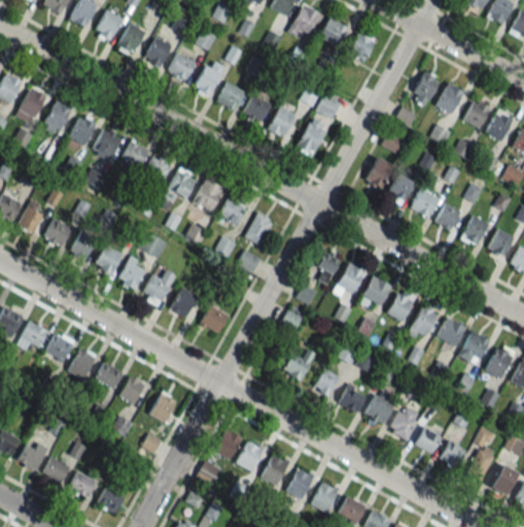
[(44,0),(67,0),(61,12),(43,3),(44,0)]
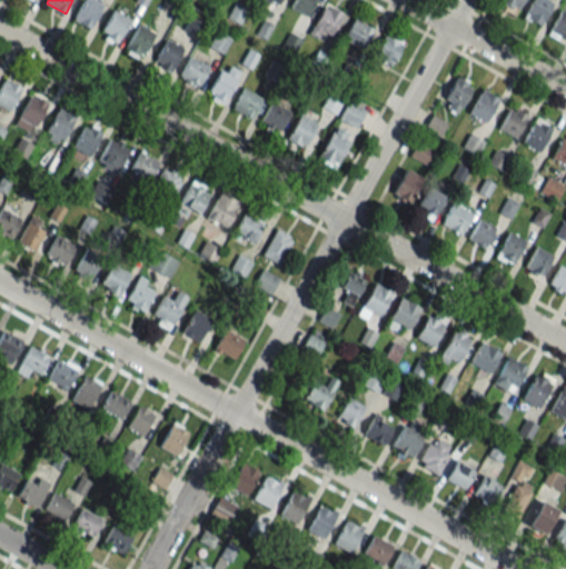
[(85,0),(96,0),(105,5),(92,28),(76,19),(85,0)]
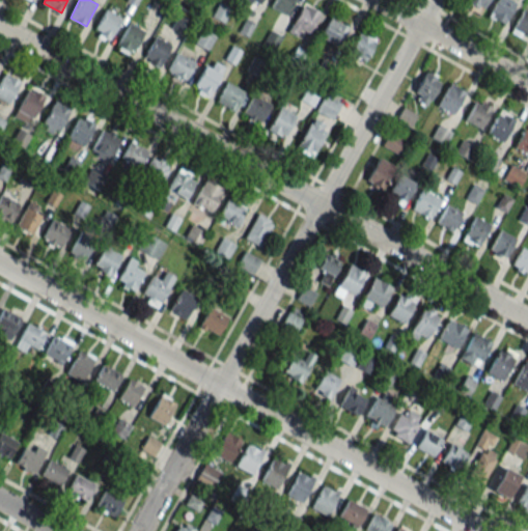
[(243,0),(243,1),(258,10),(264,0),(243,0)]
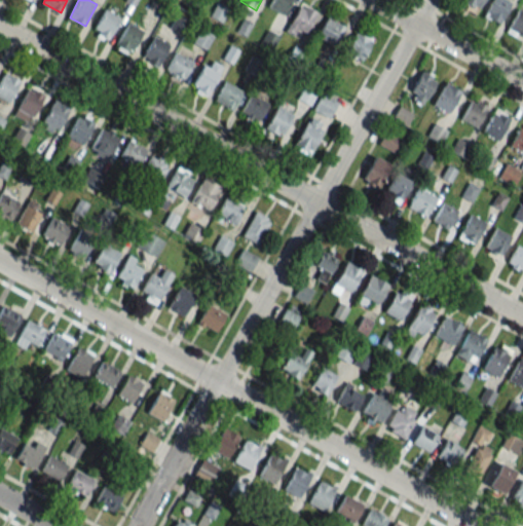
[(273,0),(270,7),(286,15),(293,0),(273,0)]
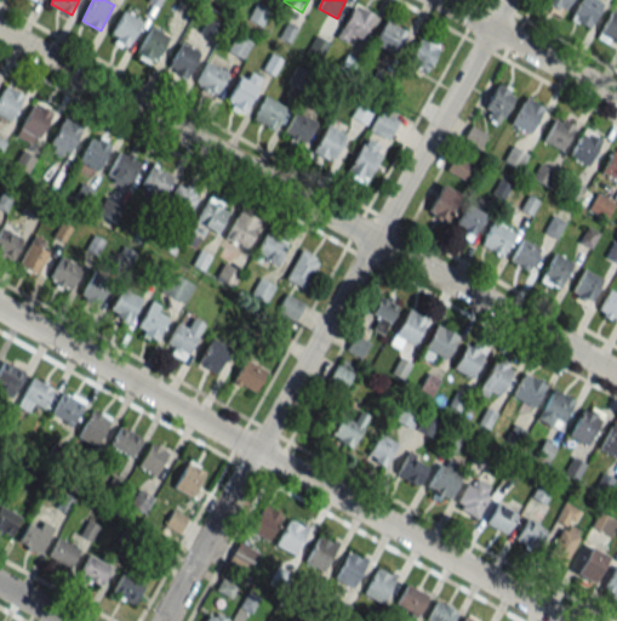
[(573,0),(566,13),(548,3),(549,0),(573,0)]
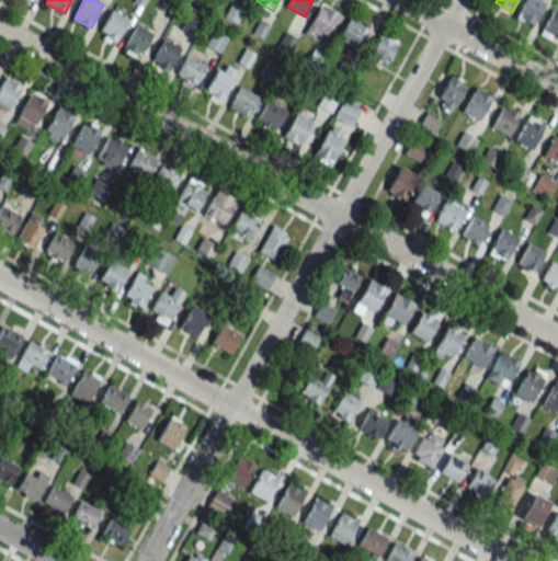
[(543,0),(547,2),(535,25),(519,15),(526,0),(543,0)]
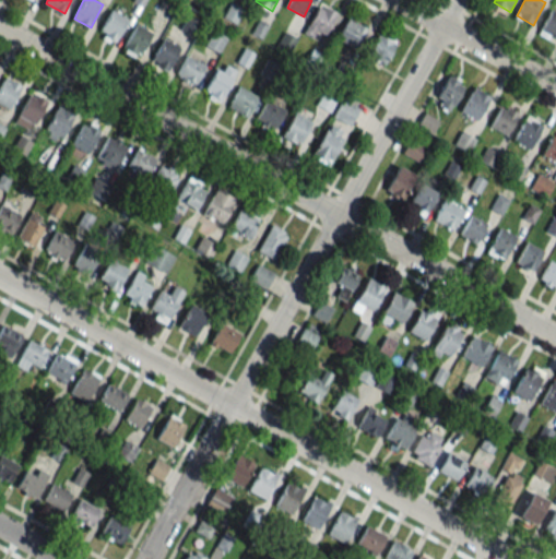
[(338,10),(321,2),(307,34),(323,42),(338,10)]
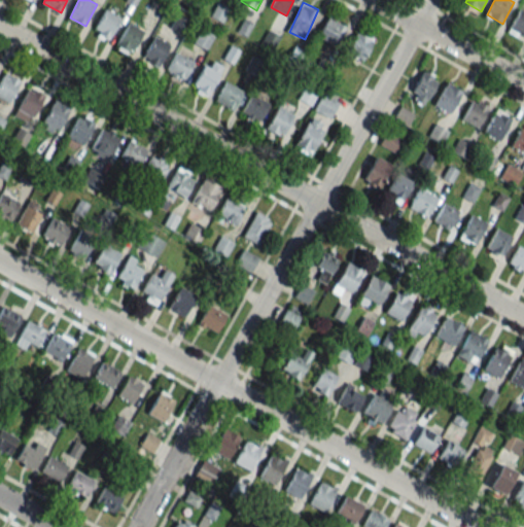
[(523,35),(511,28),(522,7),(523,8),(523,35)]
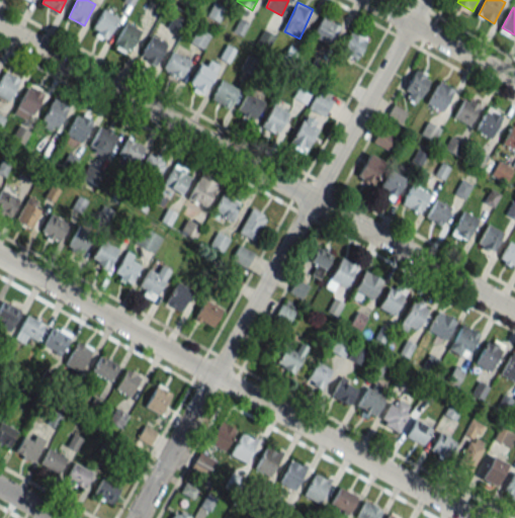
[(104,9),(119,17),(109,35),(94,27),(104,9)]
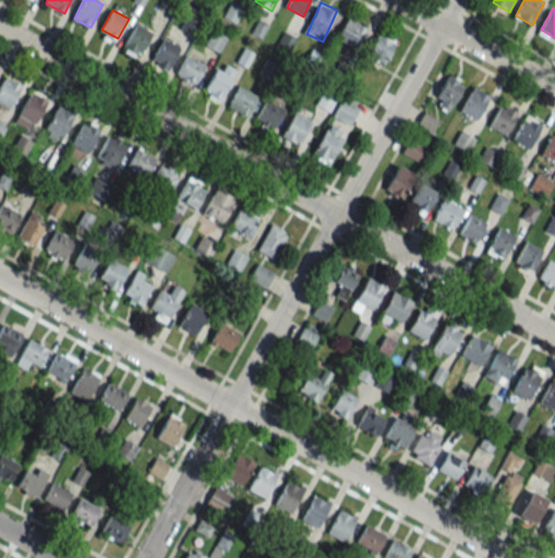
[(182,29),(196,36),(204,22),(189,15),(182,29)]
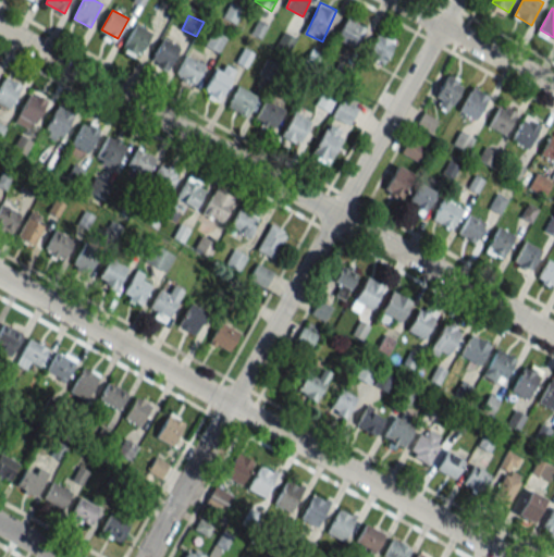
[(339,40),(358,49),(368,26),(348,17),(339,40)]
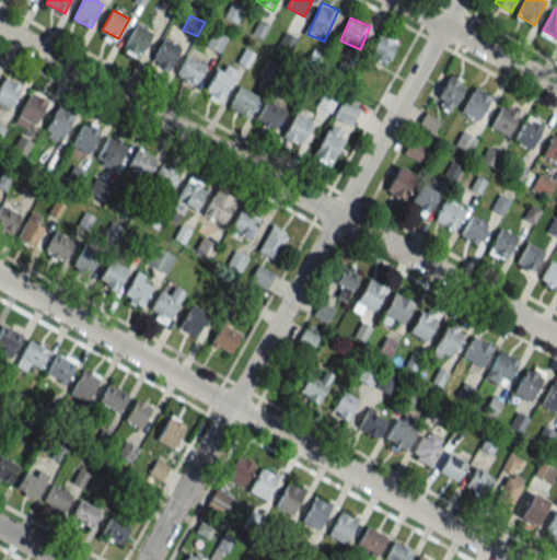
[(137,23),(153,33),(142,53),(126,43),(137,23)]
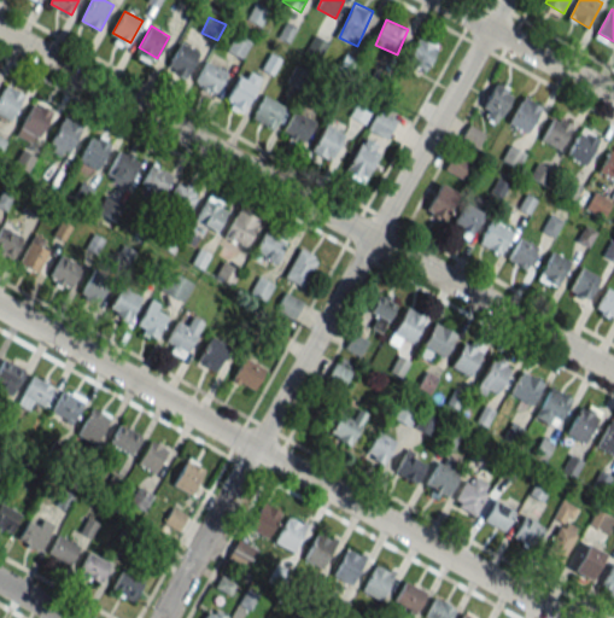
[(243,58),(252,44),(240,34),(229,50),(243,58)]
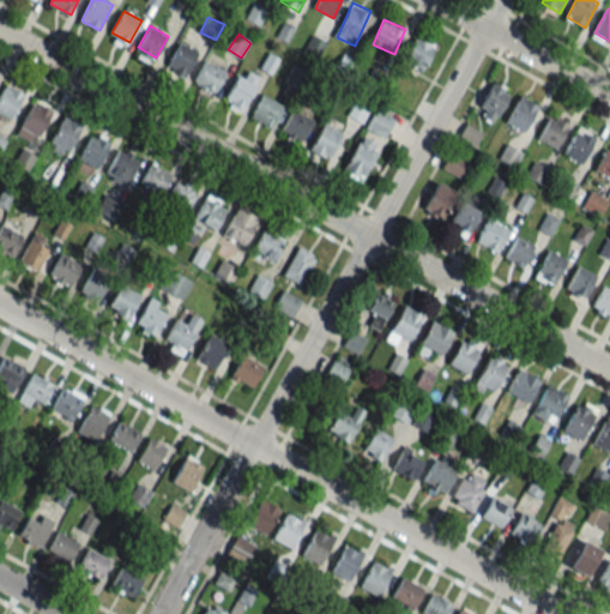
[(424,71),(436,46),(417,36),(405,61),(424,71)]
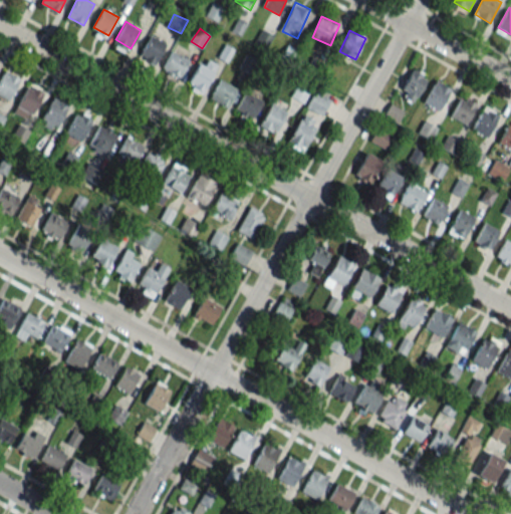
[(153,36),(167,44),(157,62),(142,54),(153,36)]
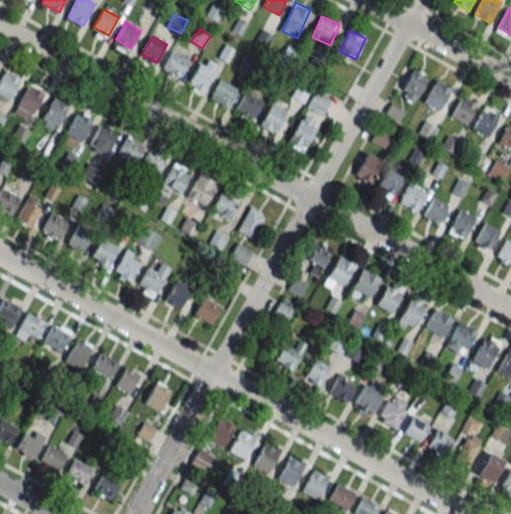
[(182,78),(191,58),(172,50),(164,70),(182,78)]
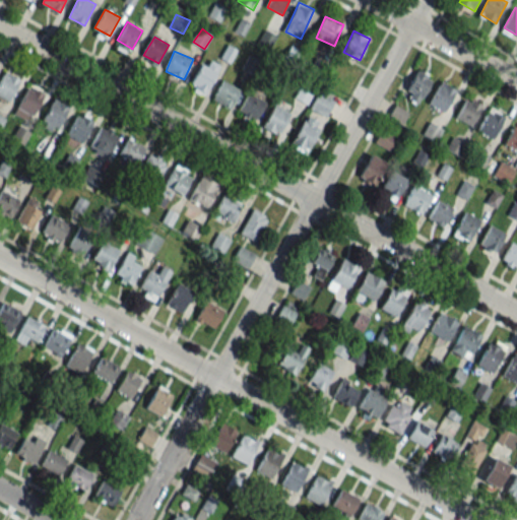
[(221,66),(207,58),(190,87),(205,95),(221,66)]
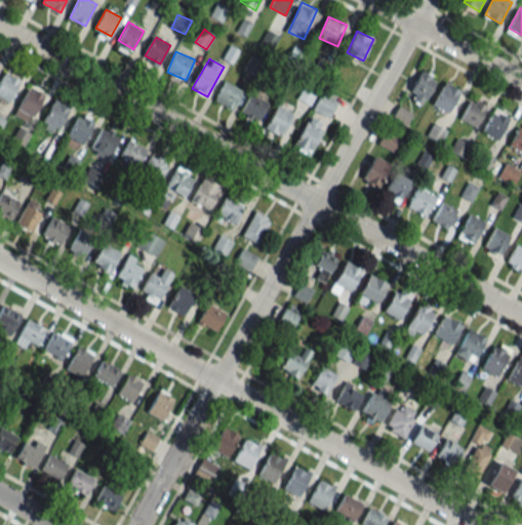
[(440,79),(429,99),(413,90),(425,70),(440,79)]
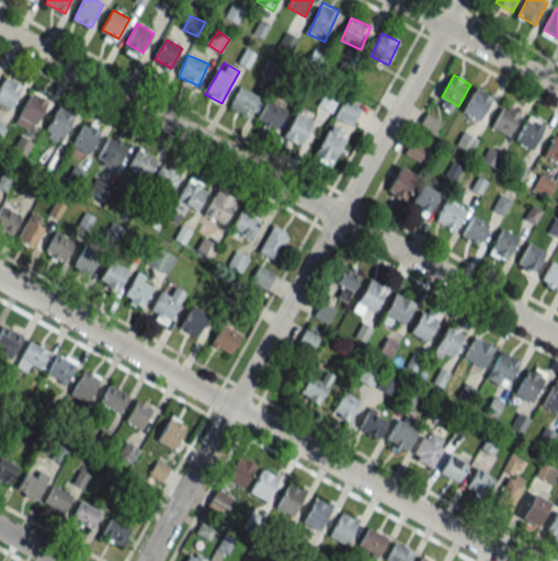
[(0,90),(0,103),(12,110),(24,86),(7,77),(0,90)]
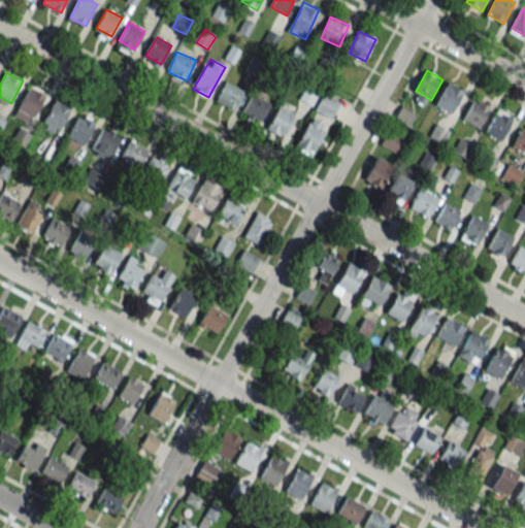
[(217,102),(235,111),(245,91),(228,81),(217,102)]
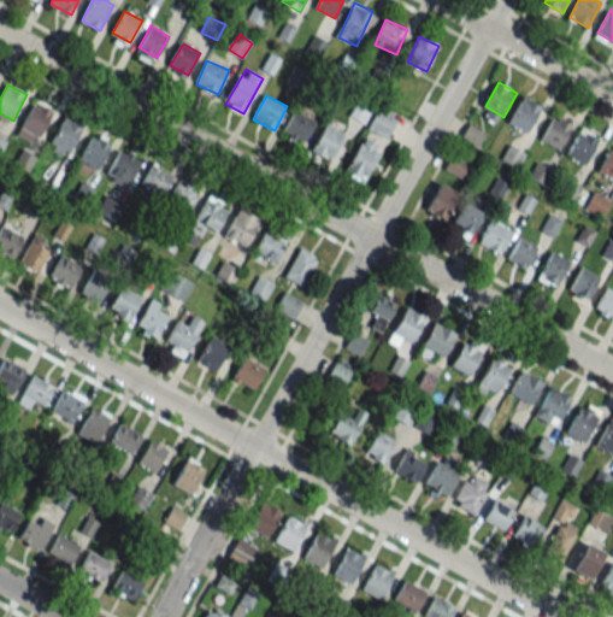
[(542,109),(529,133),(510,123),(524,99),(542,109)]
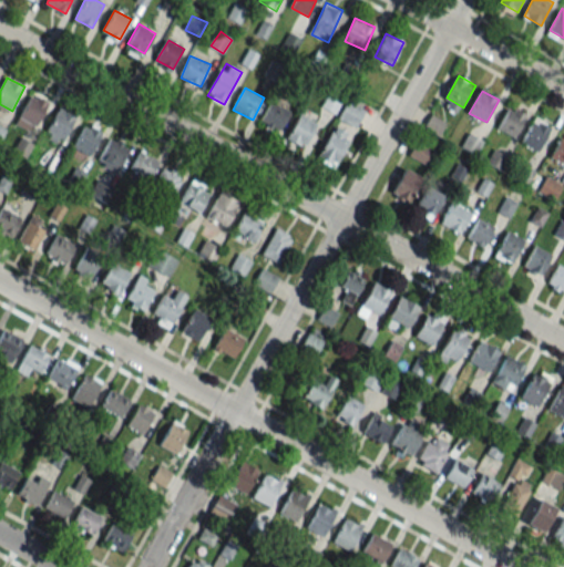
[(17,124),(32,132),(49,103),(33,94),(17,124)]
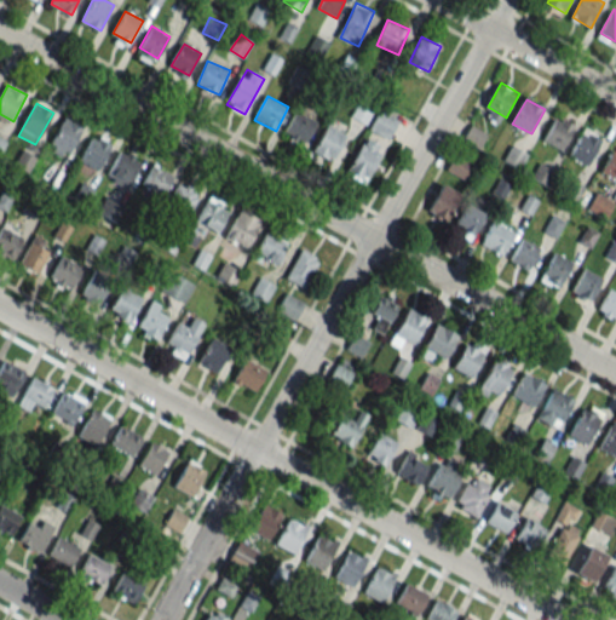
[(375,109),(362,103),(355,116),(368,124),(375,109)]
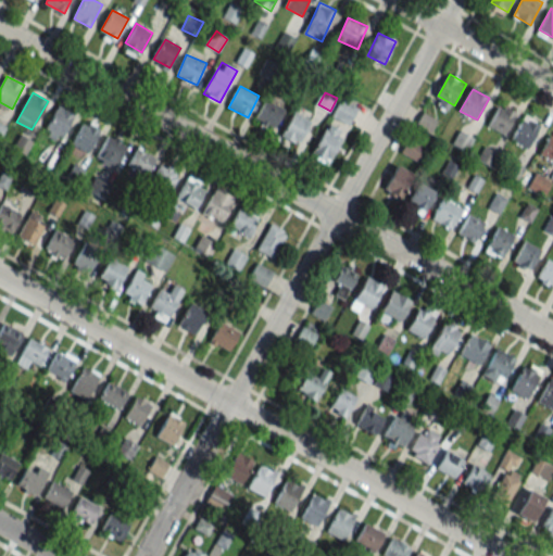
[(255,119),(274,129),(286,108),(267,98),(255,119)]
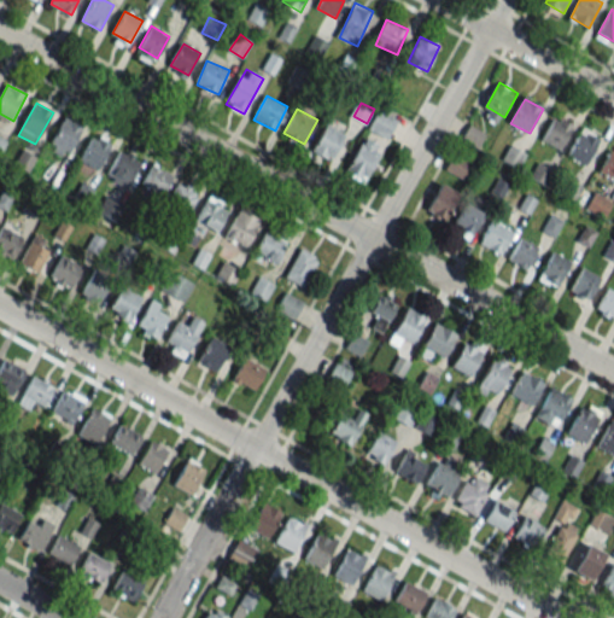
[(389,139),(399,118),(380,109),(370,129),(389,139)]
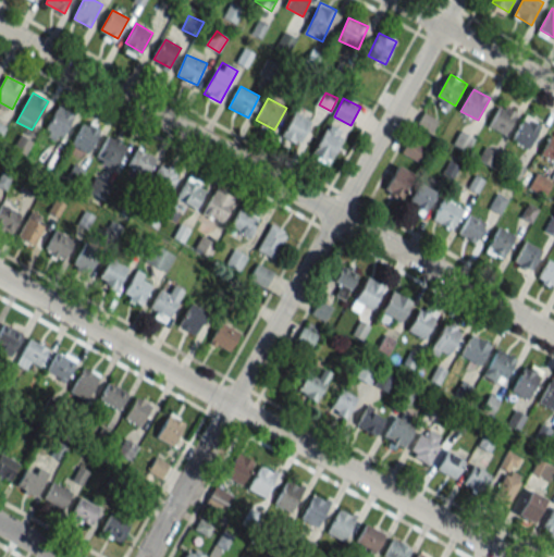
[(518,112),(506,134),(490,125),(502,103),(518,112)]
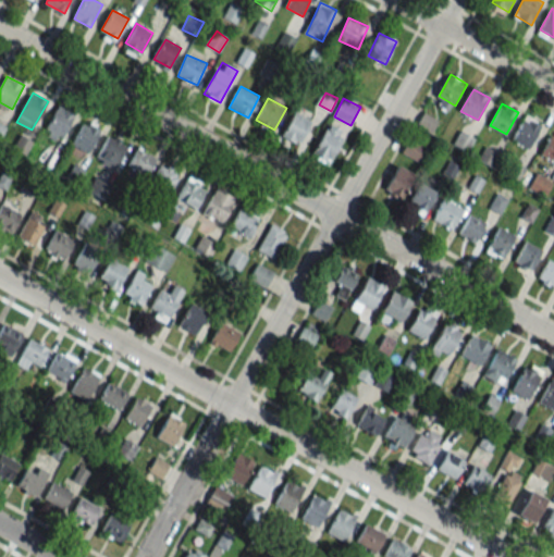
[(76,113),(60,104),(45,134),(61,143),(76,113)]
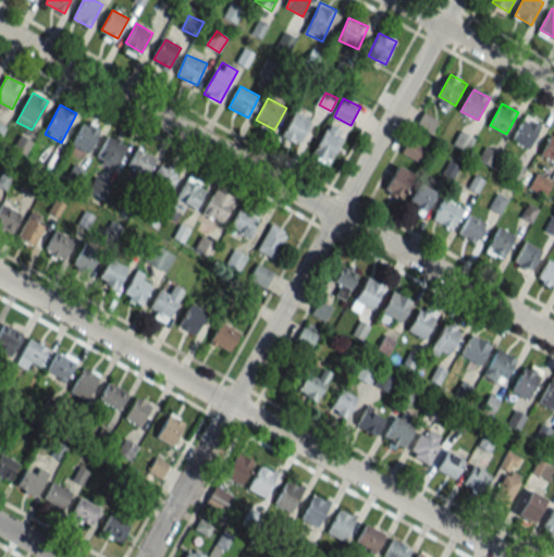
[(299,146),(312,120),(296,111),(283,136),(299,146)]
